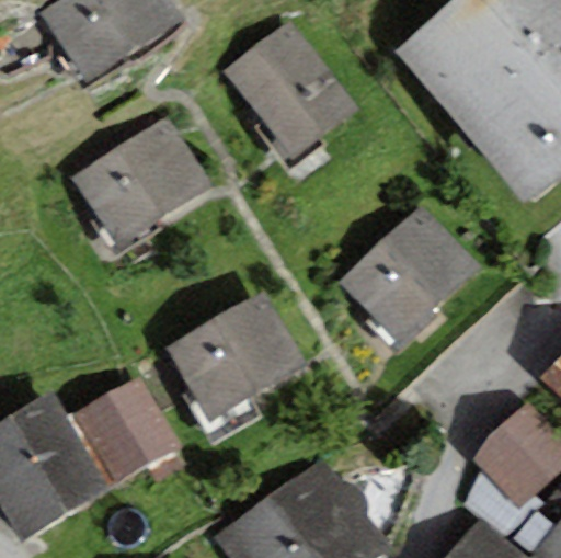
[(57,0),(41,11),(89,84),(183,22),(168,0),(57,0)]
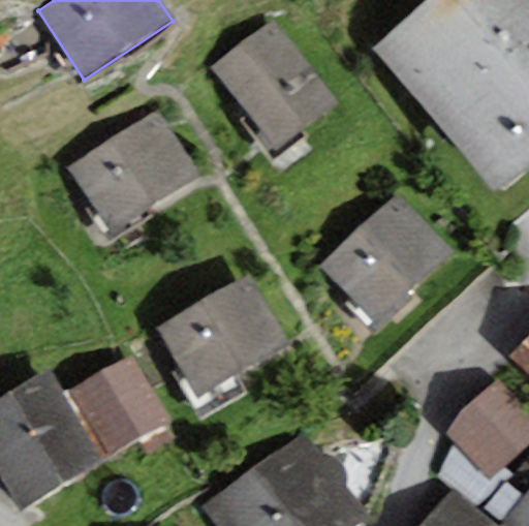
[(528,172),(528,0),(440,0),(374,47),(495,199),(528,172)]
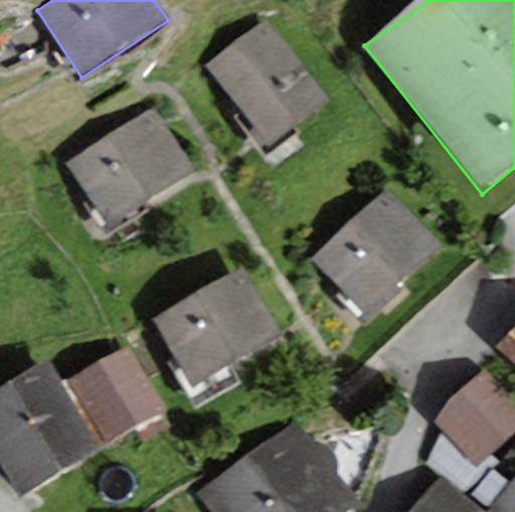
[(329,100),(268,18),(206,64),(268,146),(329,100)]
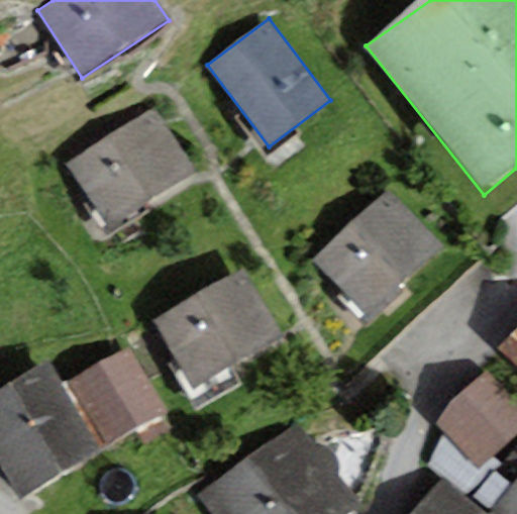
[(110,225),(194,171),(151,105),(68,161),(110,225)]
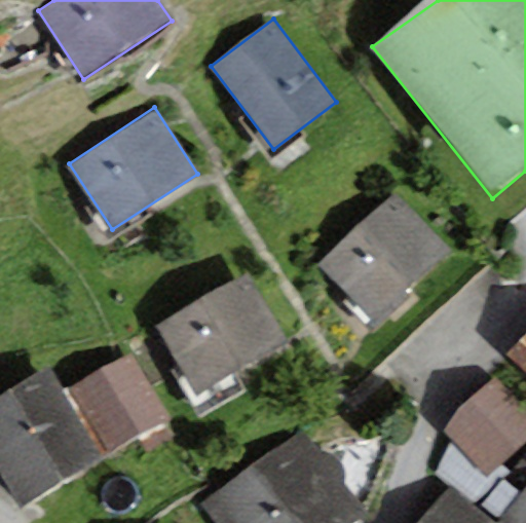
[(397,189),(316,263),(370,321),(375,326),(410,294),(405,288),(450,247),(397,189)]
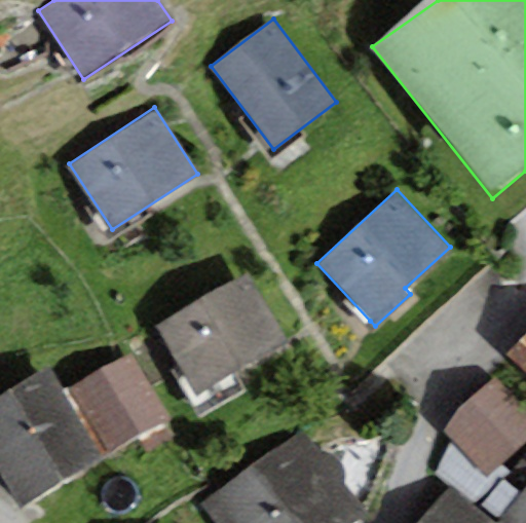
[(155,325),(196,394),(287,340),(246,271),(155,325)]
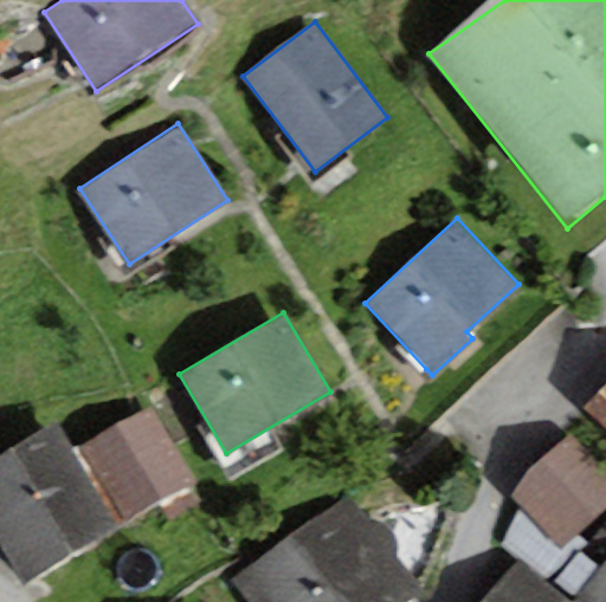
[(605,382),(585,405),(605,425),(605,382)]
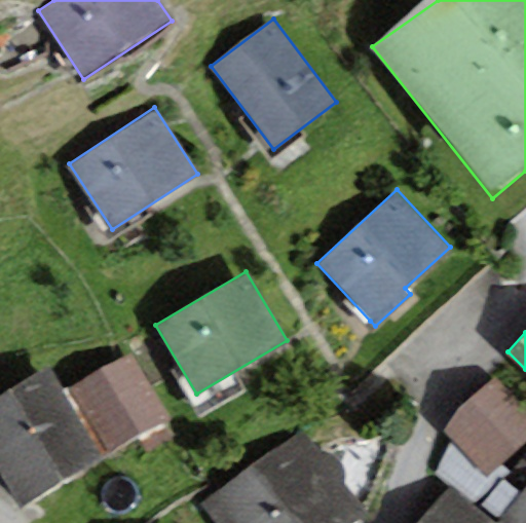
[(65,389),(105,455),(170,416),(129,350),(65,389)]
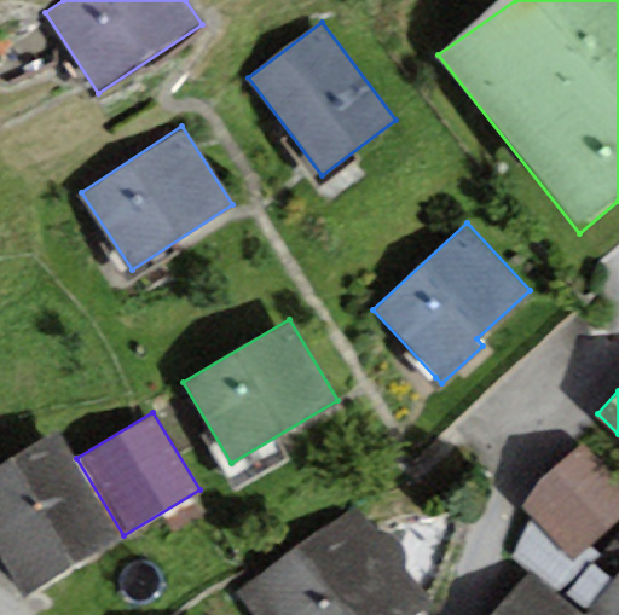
[(0,465),(0,555),(24,595),(123,535),(76,458),(59,430),(0,465)]
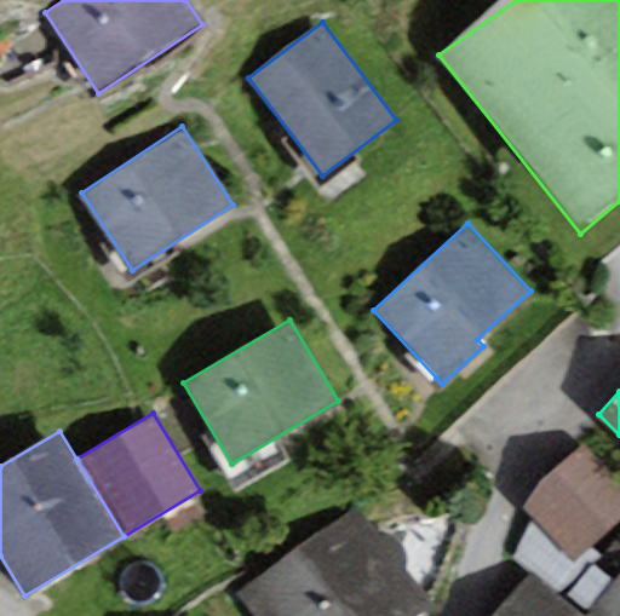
[(619,519),(619,479),(583,441),(518,502),(575,562),(619,519)]
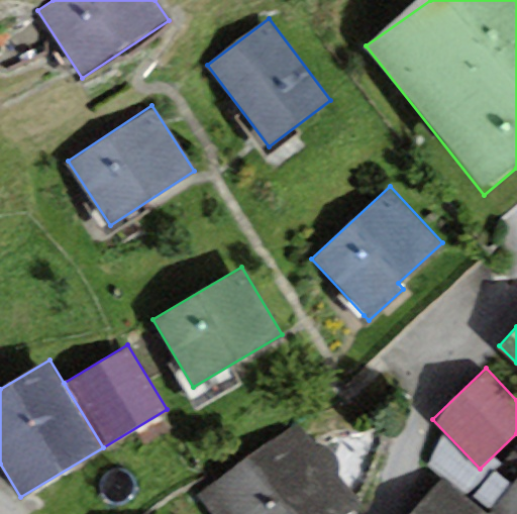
[(298,421),(197,494),(211,513),(340,513),(357,502),(298,421)]
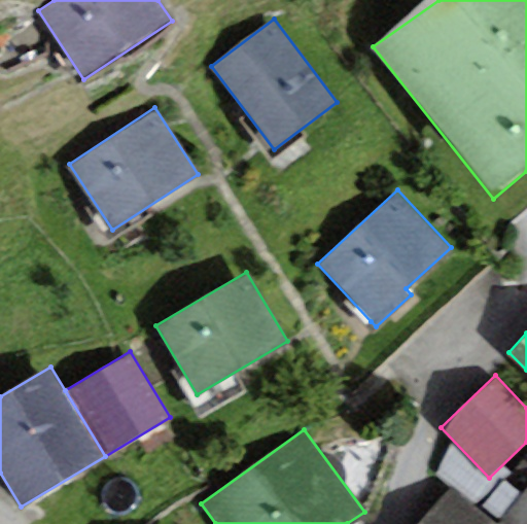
[(500,523),(451,485),(420,523),(500,523)]
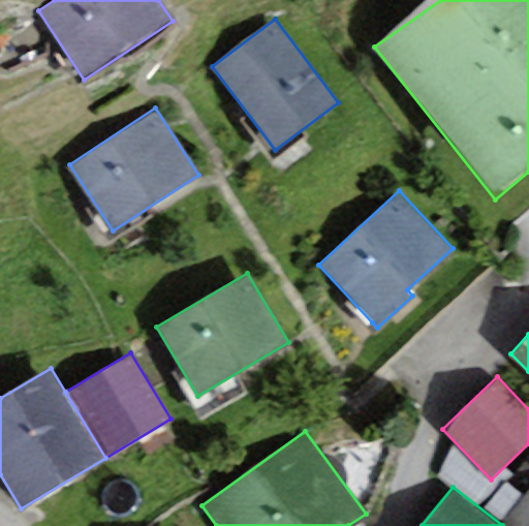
[(528,525),(528,490),(502,525),(528,525)]
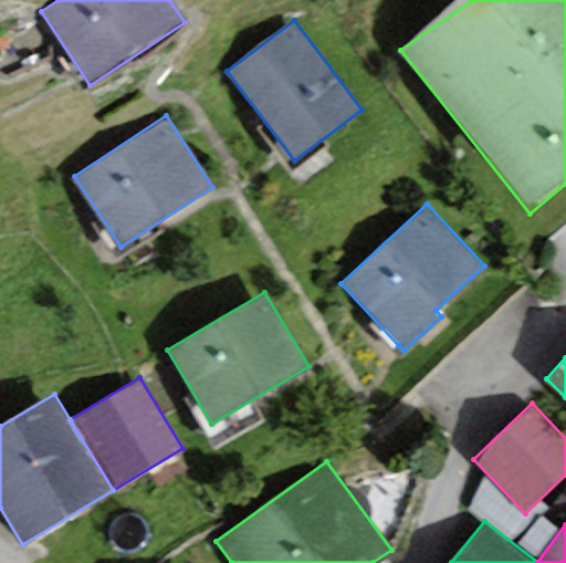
All buildings are outlined.
